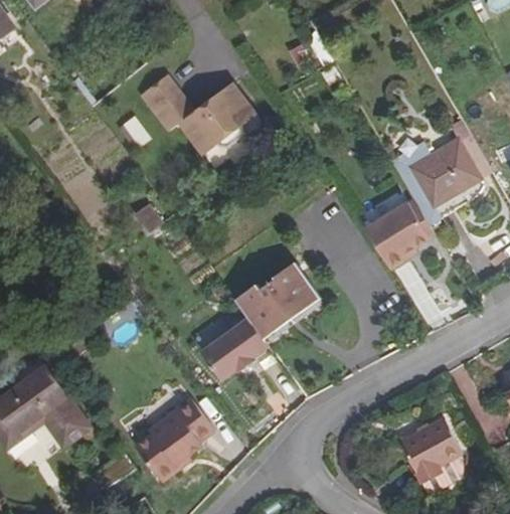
[(0,35),(11,27),(0,12),(0,35)]
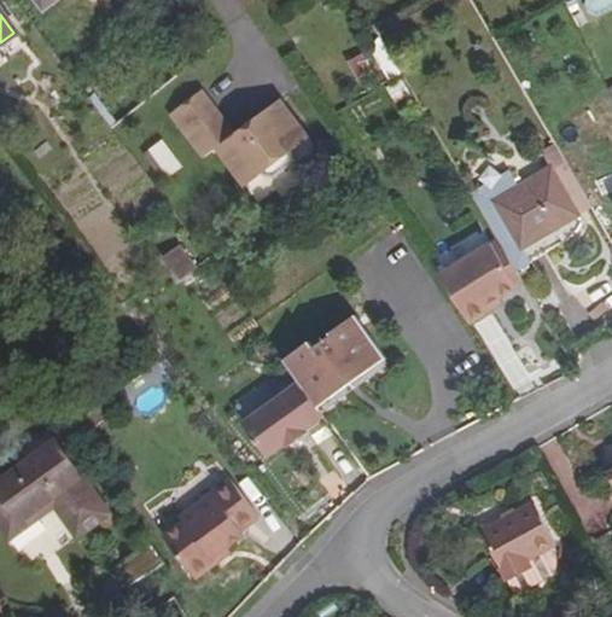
[(357,82),(373,74),(361,52),(345,60),(357,82)]
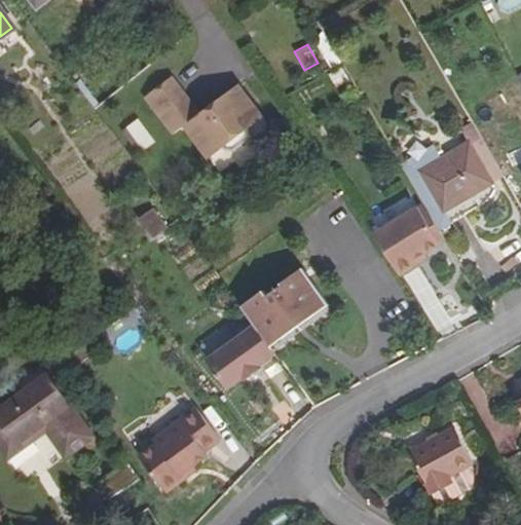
[(181,125),(194,145),(237,112),(225,94),(197,114),(192,119),(187,113),(192,108),(170,77),(145,96),(173,133),(181,125)]
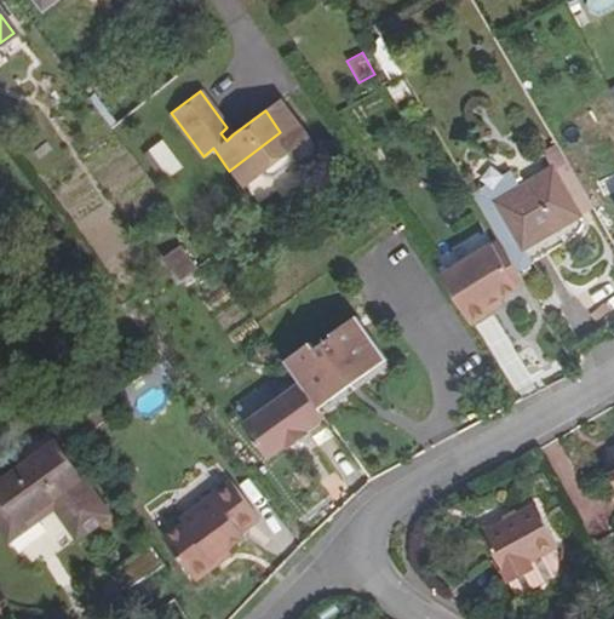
[(280,132),(294,121),(279,101),(265,110),(280,132)]
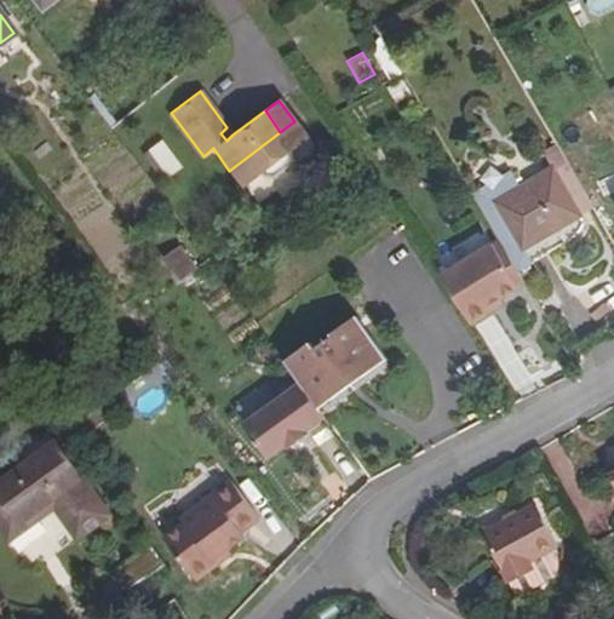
[(200,159),(204,156),(171,113),(168,114),(200,159)]
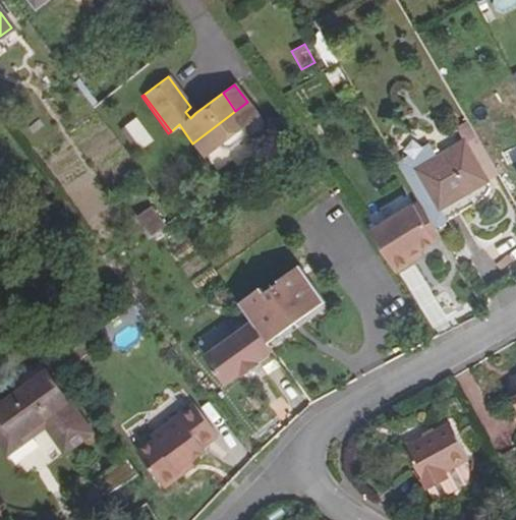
[(235,111),(245,126),(259,117),(247,102),(235,111)]
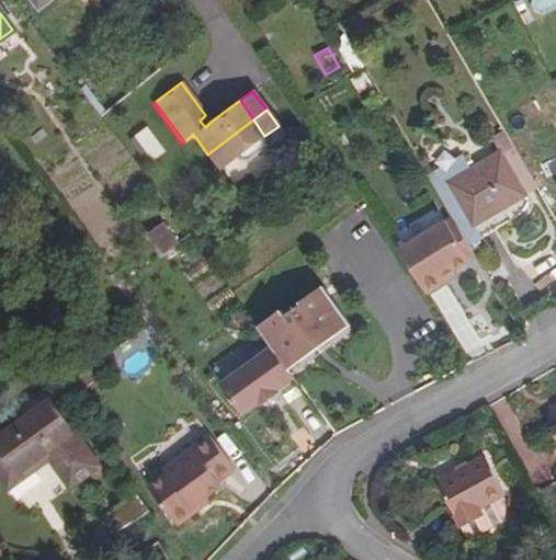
[(205,127),(211,122),(205,115),(200,121),(205,127)]
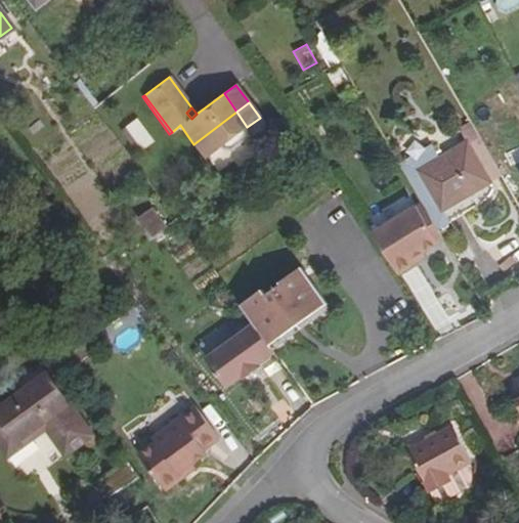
[(246,140),(247,127),(236,112),(193,144),(203,159),(219,146),(222,149),(228,151),(246,140)]
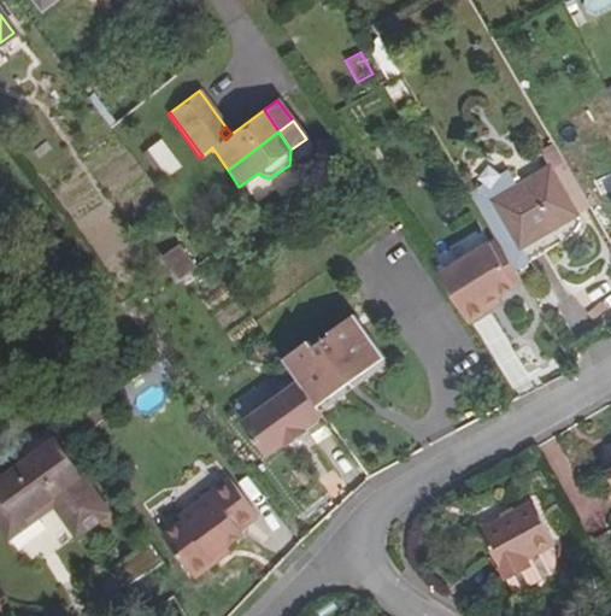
[(156,141),(175,166),(177,165),(158,139),(156,141)]
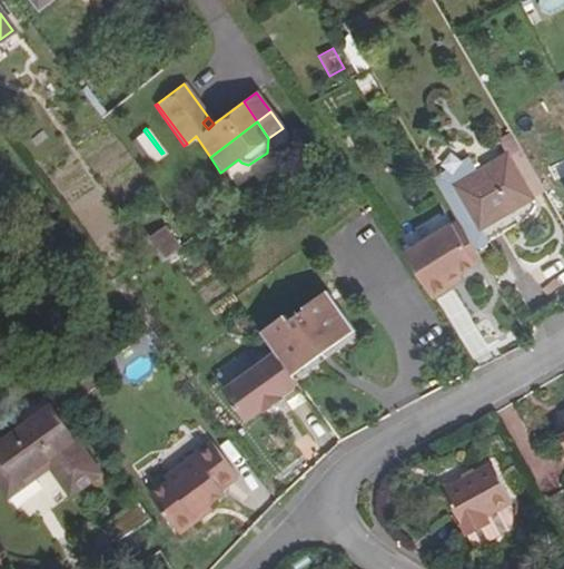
[(150,162),(161,154),(144,130),(134,138),(150,162)]
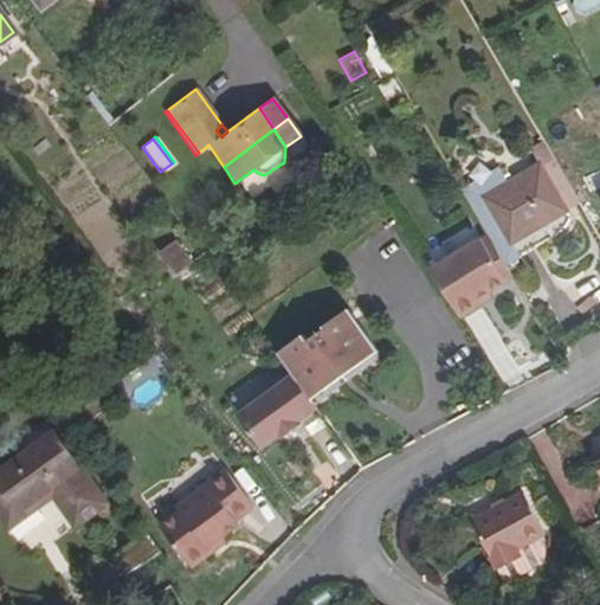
[(160,172),(142,147),(137,149),(155,175),(160,172)]
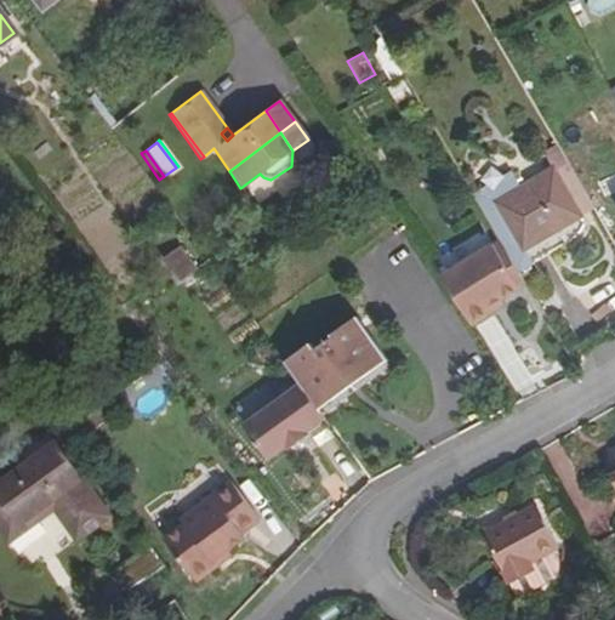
[(576,215),(592,206),(563,159),(548,168),(576,215)]
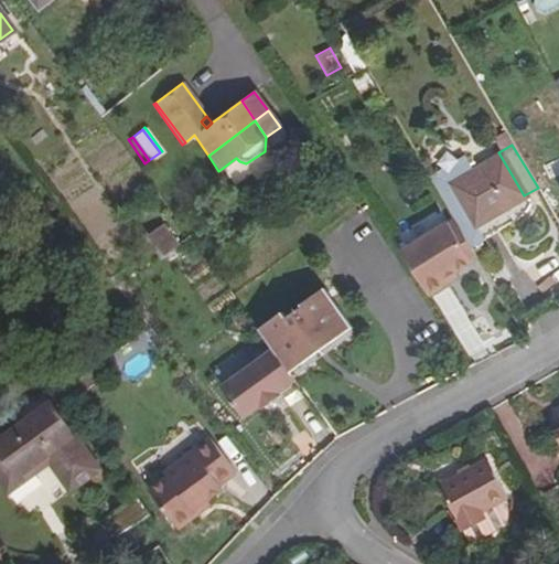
[(453,216),(472,251),(485,243),(474,225),(488,216),(492,223),(527,201),(524,195),(498,152),(470,169),(462,155),(428,176),(453,216)]
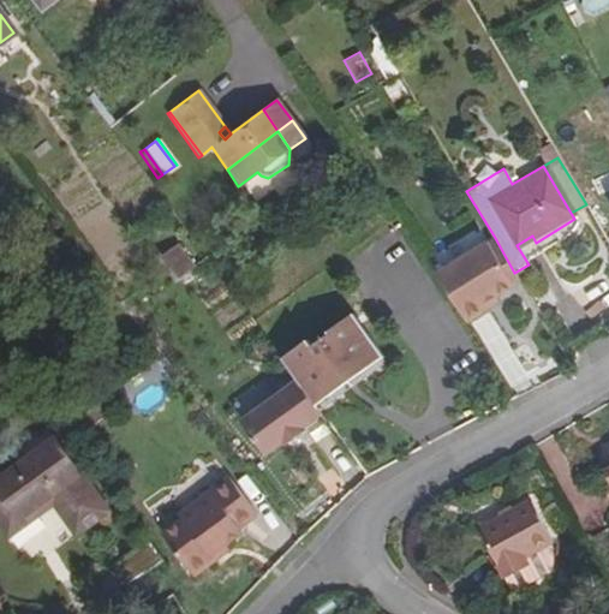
[(512,285),(519,280),(514,273),(494,236),(484,242),(512,285)]
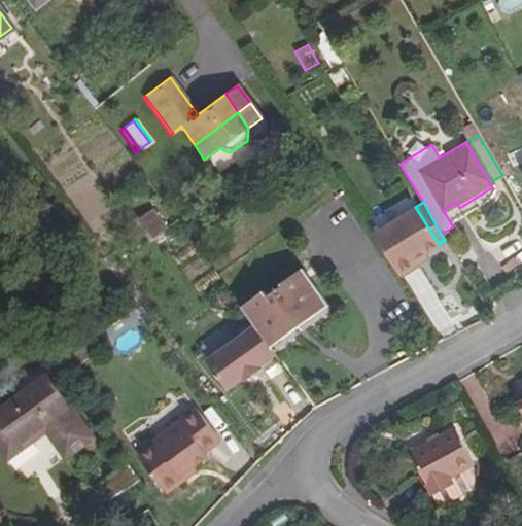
[(373,234),(398,275),(415,266),(412,260),(421,255),(439,244),(415,207),(373,234)]
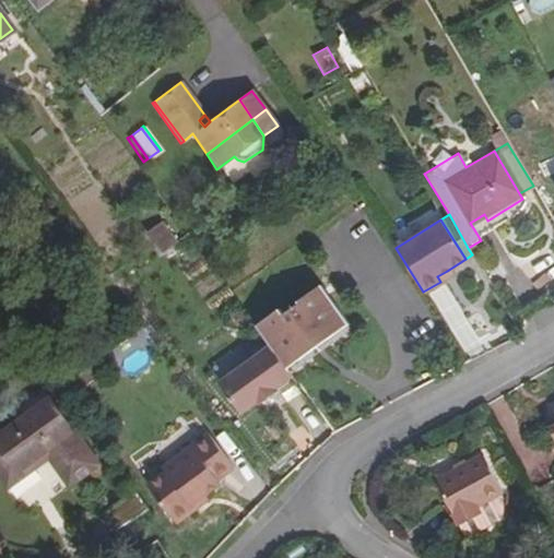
[(143,230),(158,248),(169,238),(156,221),(143,230)]
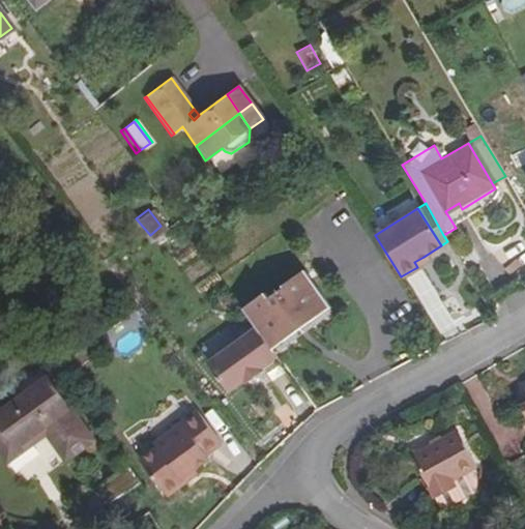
[(414,262),(417,267),(427,261),(424,257),(414,262)]
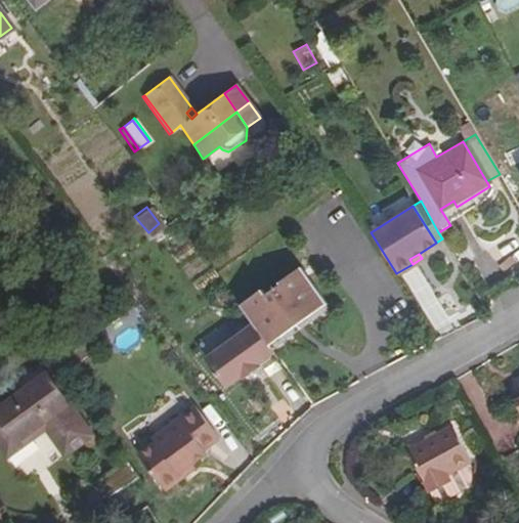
[(280,279),(306,315),(322,304),(296,268),(280,279)]
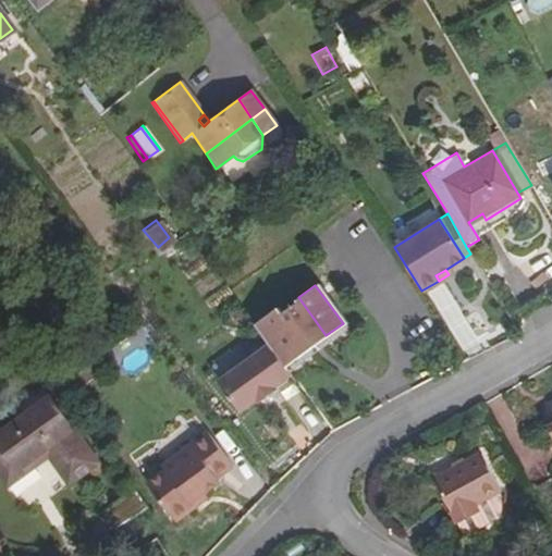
[(279,314),(304,349),(326,335),(298,297),(293,300),(295,304),(279,314)]
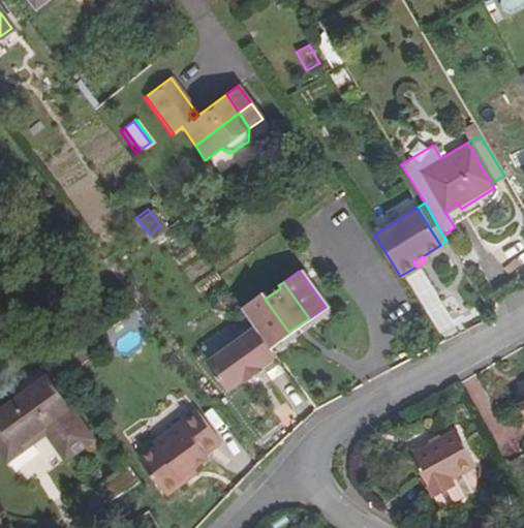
[(267,347),(288,332),(265,299),(259,292),(239,309),(245,317),(267,347)]
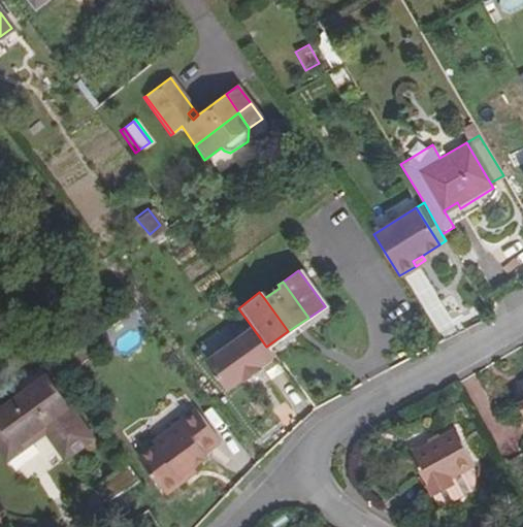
[(238,375),(255,364),(253,362),(269,350),(266,347),(244,317),(227,330),(230,334),(200,355),(222,386),(235,373),(238,375)]
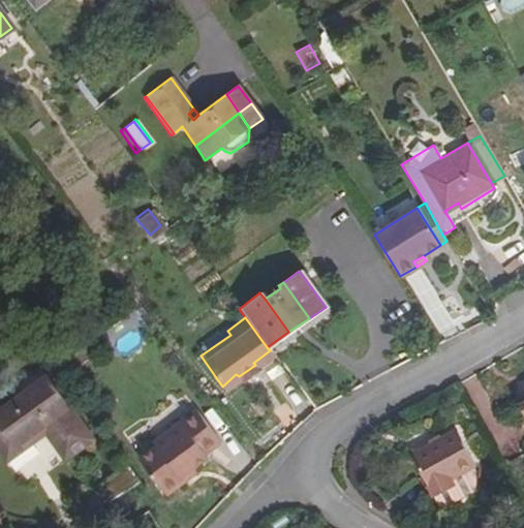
[(258,369),(275,358),(270,350),(253,363),(255,365),(258,369)]
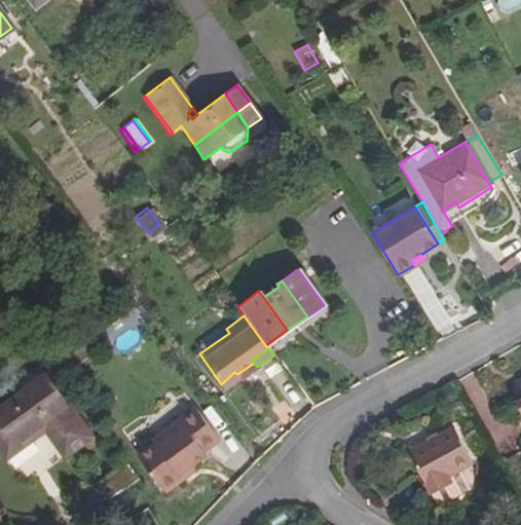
[(26,388),(61,434),(77,421),(44,375),(26,388)]
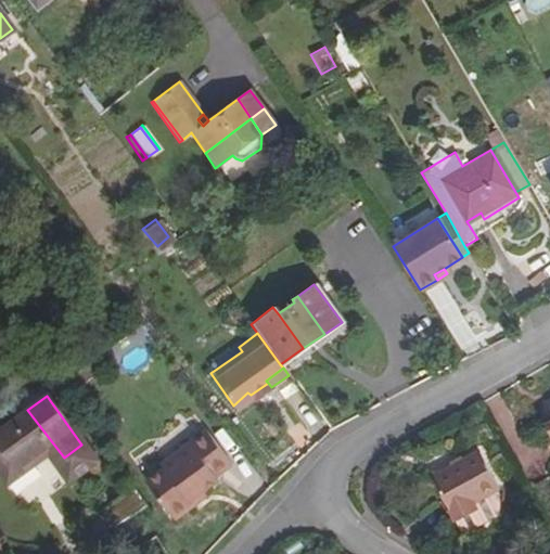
[(47,454),(54,465),(64,458),(27,410),(14,419),(0,428),(0,477),(5,485),(33,465),(30,460),(39,454),(47,454)]
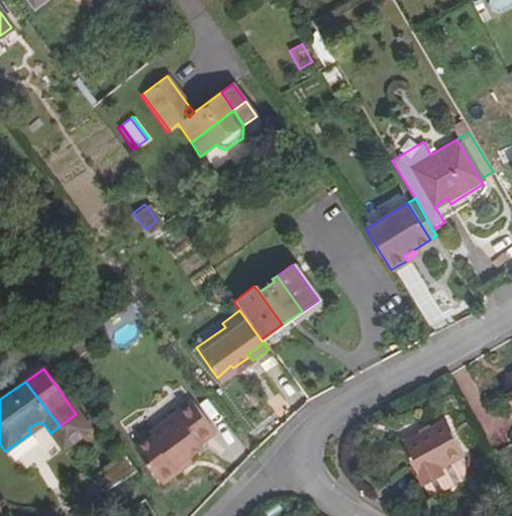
[(0,399),(13,390),(11,387),(0,395),(0,399)]
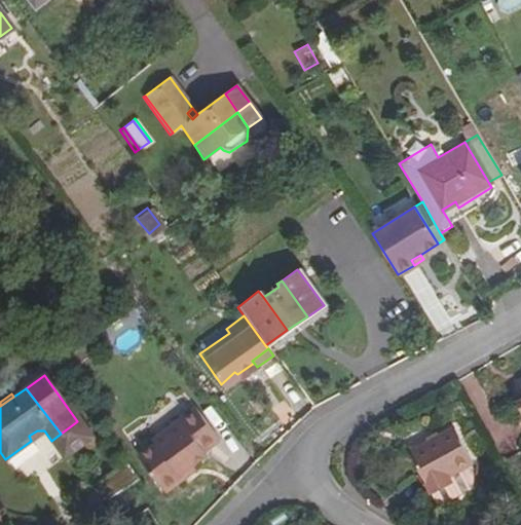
[(161,492),(180,479),(177,476),(190,465),(205,455),(202,451),(217,440),(192,407),(148,440),(151,444),(135,456),(161,492)]
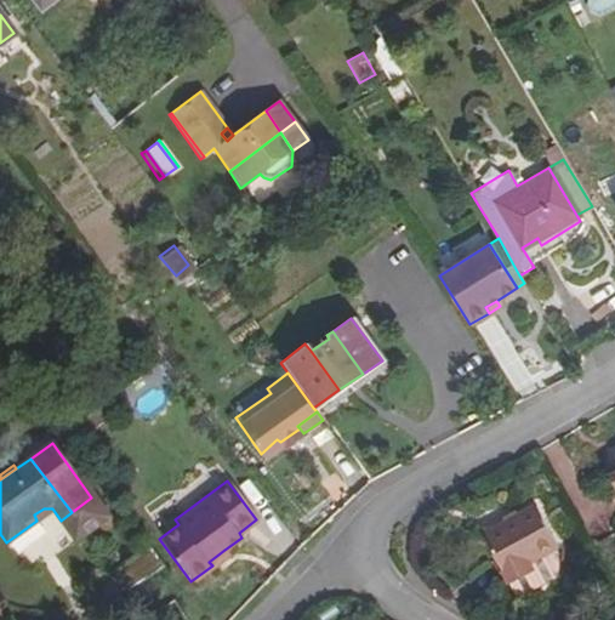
[(72,512),(85,530),(106,517),(91,498),(72,512)]
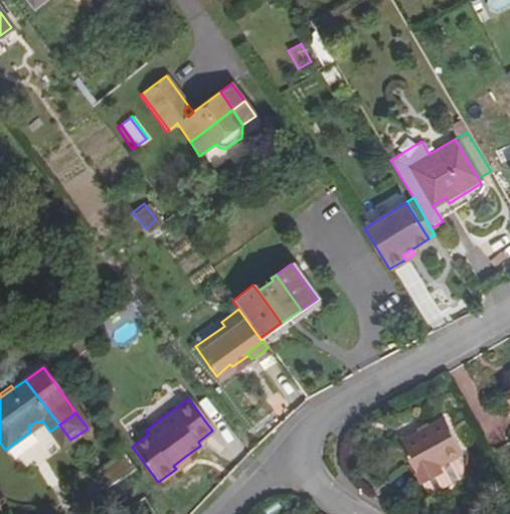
[(442,413),(396,437),(418,480),(440,469),(437,461),(460,448),(442,413)]
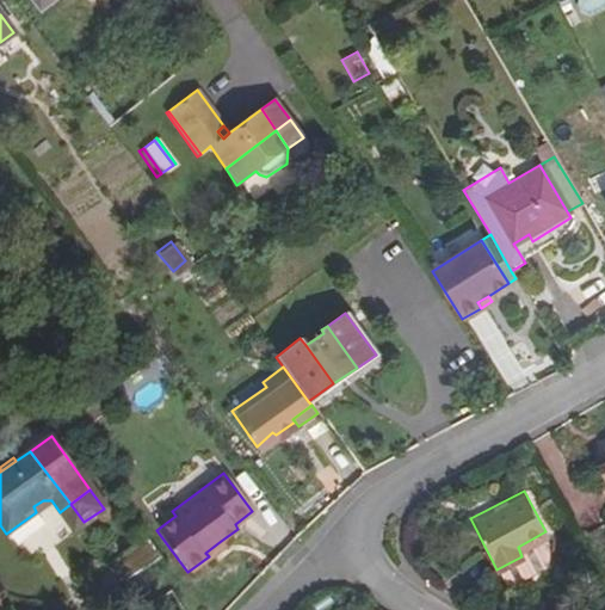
[(71,504),(60,512),(73,530),(84,522),(71,504)]
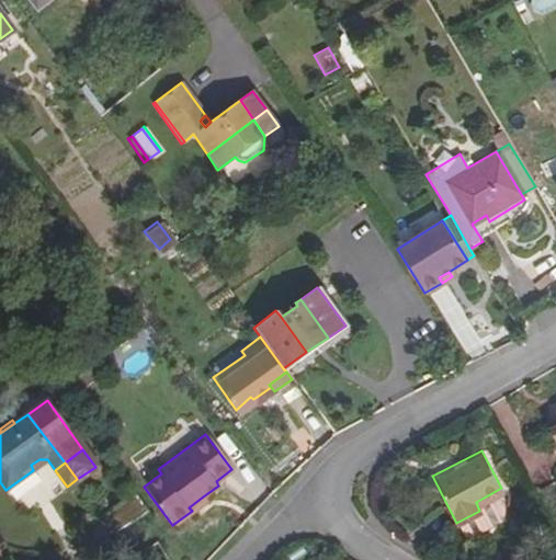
[(104,513),(114,530),(146,511),(133,493),(104,513)]
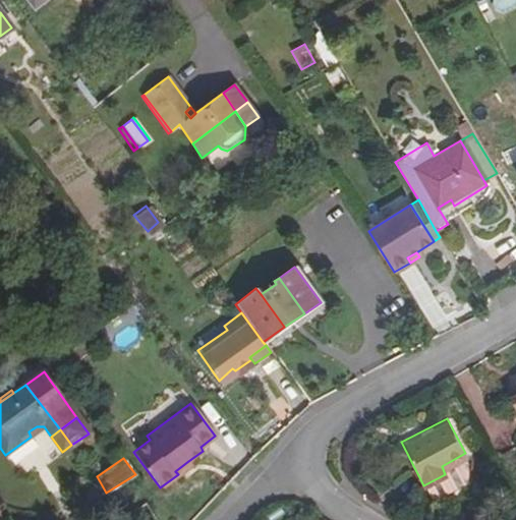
[(175,471),(178,474),(191,465),(188,461),(175,471)]
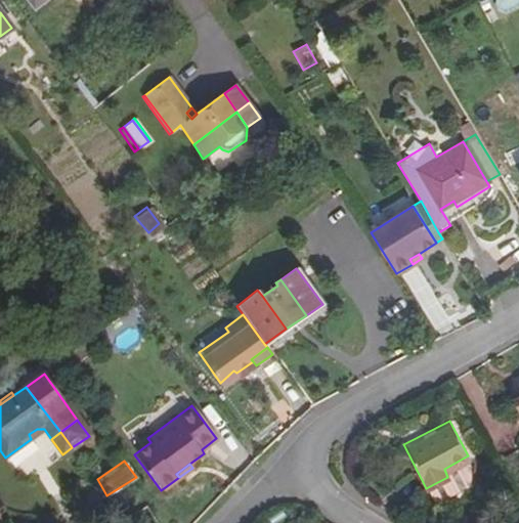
[(105,496),(106,495),(97,479),(95,481),(105,496)]
